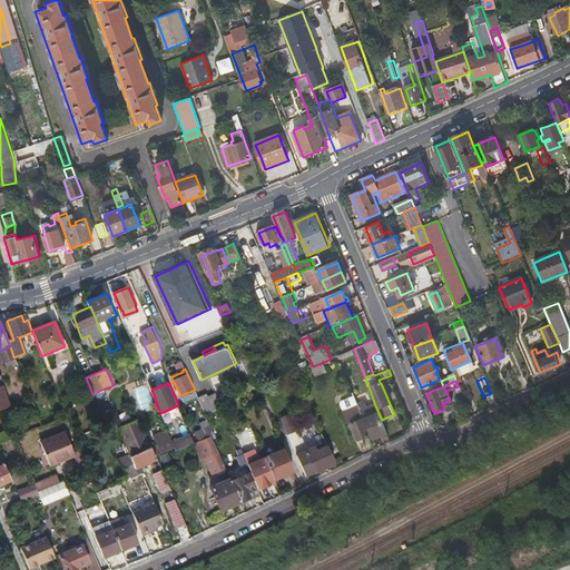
[(108,397),(104,389),(94,394),(97,402),(98,402),(108,397)]
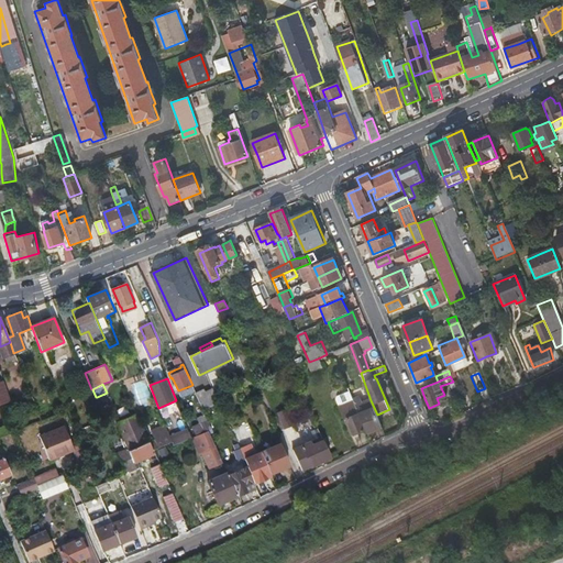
[(213,389),(210,392),(206,393),(203,388),(196,392),(202,408),(219,401),(213,389)]
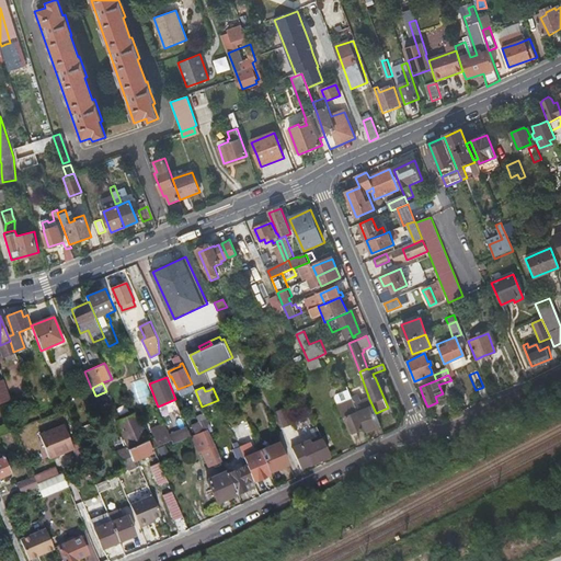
[(356,413),(358,412),(355,404),(353,398),(338,404),(343,419),(346,418),(353,433),(363,428),(356,413)]
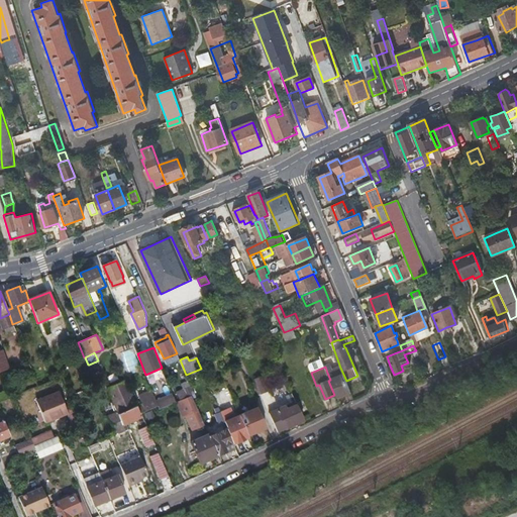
[(350,392),(346,381),(340,368),(327,373),(330,380),(337,397),(350,392)]
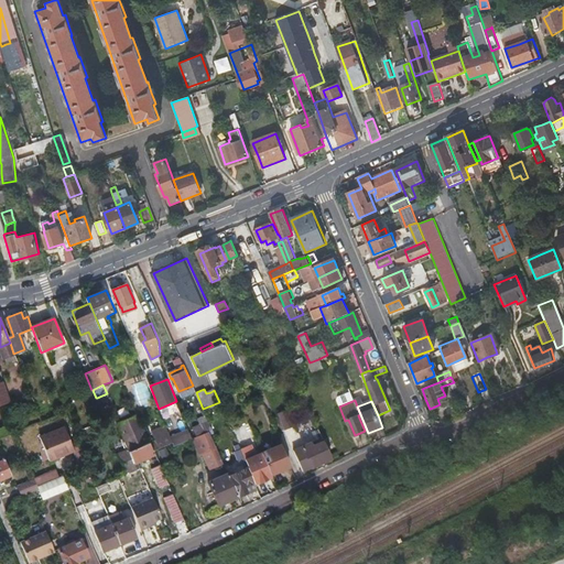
[(39,422),(50,418),(47,411),(36,415),(39,422)]
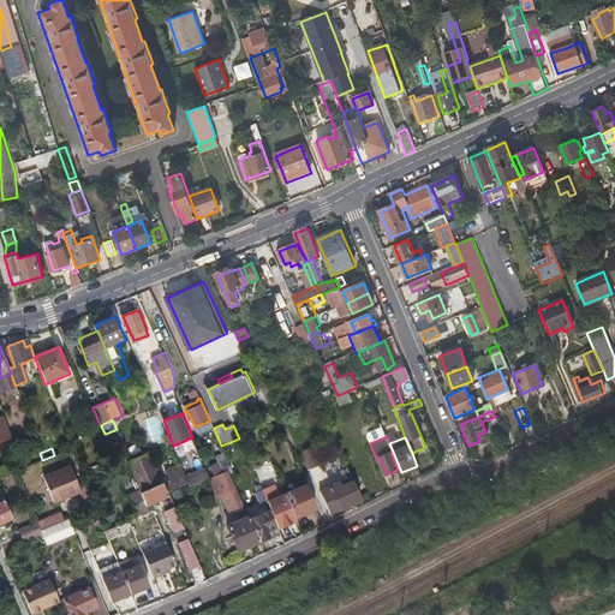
[(222,469),(231,465),(224,451),(216,455),(219,463),(222,469)]
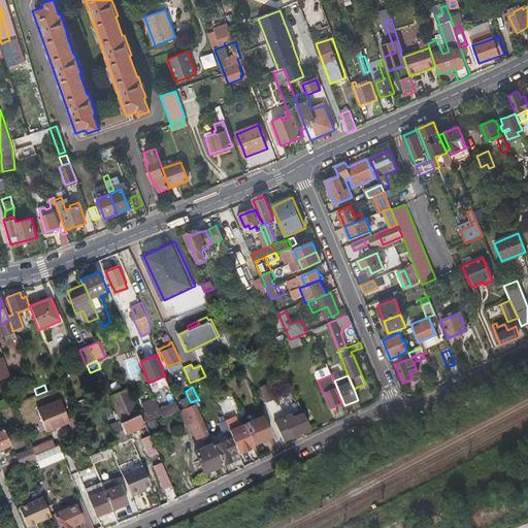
[(129,388),(109,396),(120,420),(109,424),(118,443),(129,439),(121,421),(139,413),(129,388)]
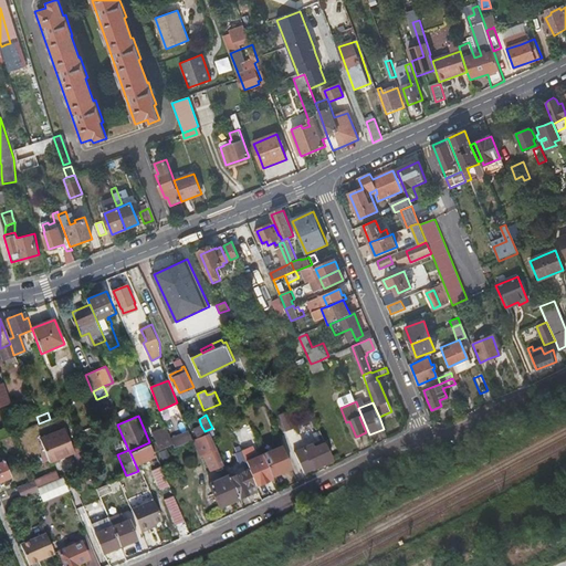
[(290,421),(281,426),(289,441),(296,437),(290,421)]
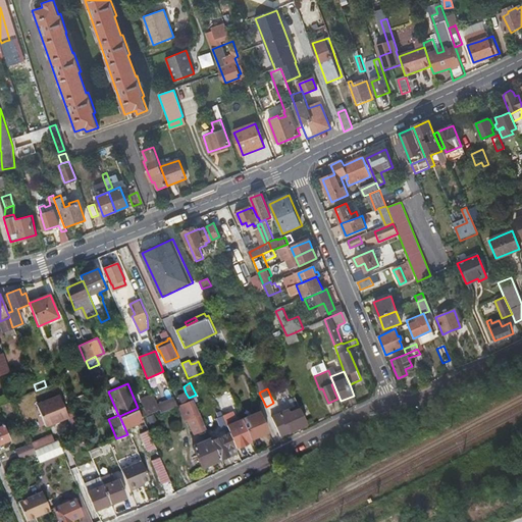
[(181,401),(189,398),(186,393),(178,396),(181,401)]
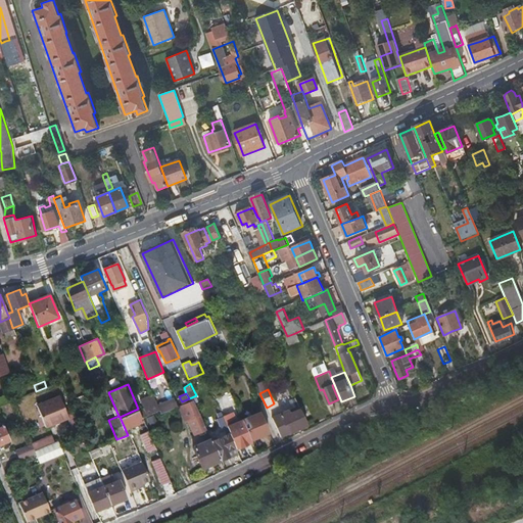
[(142,419),(160,411),(153,394),(141,400),(144,407),(138,410),(142,419)]
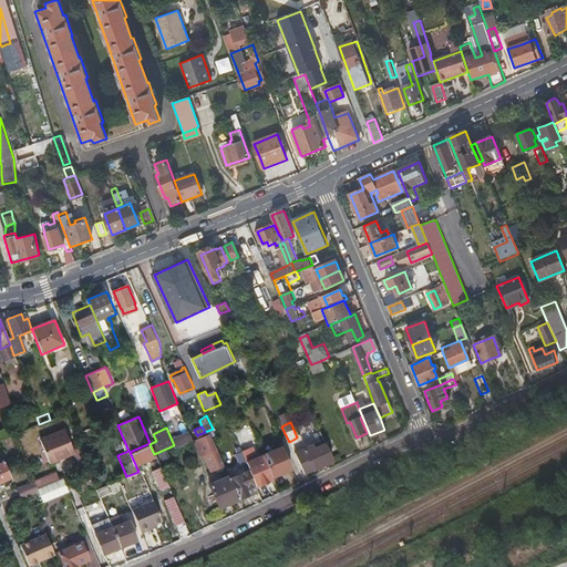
[(72,450),(64,430),(39,439),(49,462),(73,453),(79,464),(71,467),(74,476),(88,470),(79,446),(72,450)]
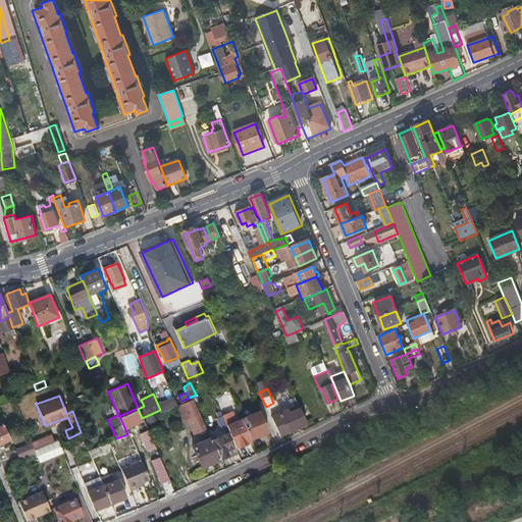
[(189,418),(195,432),(207,427),(194,398),(179,405),(186,419),(189,418)]
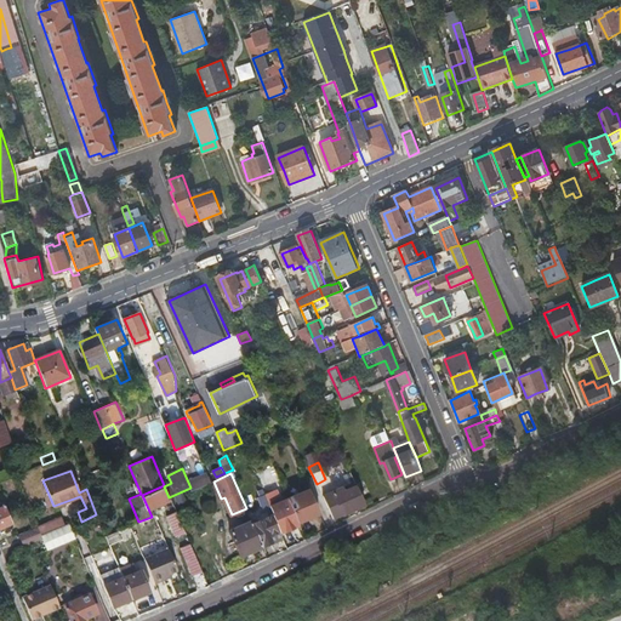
[(345,489),(343,486),(342,485),(331,490),(336,502),(326,507),(331,518),(364,503),(353,480),(349,482),(352,485),(345,489)]
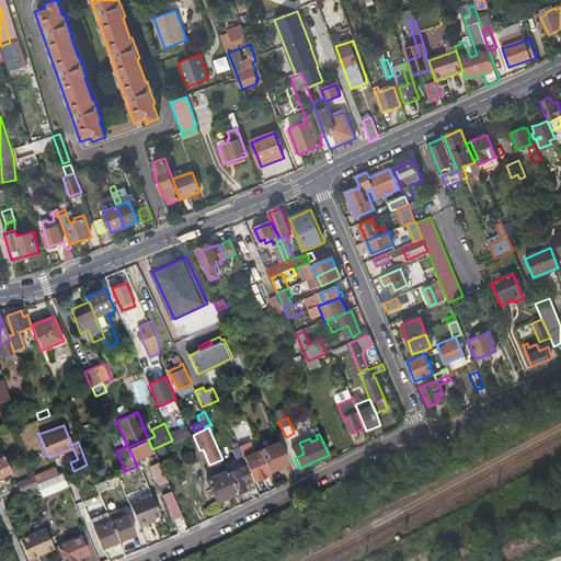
[(136,458),(145,455),(153,450),(152,449),(148,439),(148,438),(128,447),(137,467),(139,466),(136,458)]
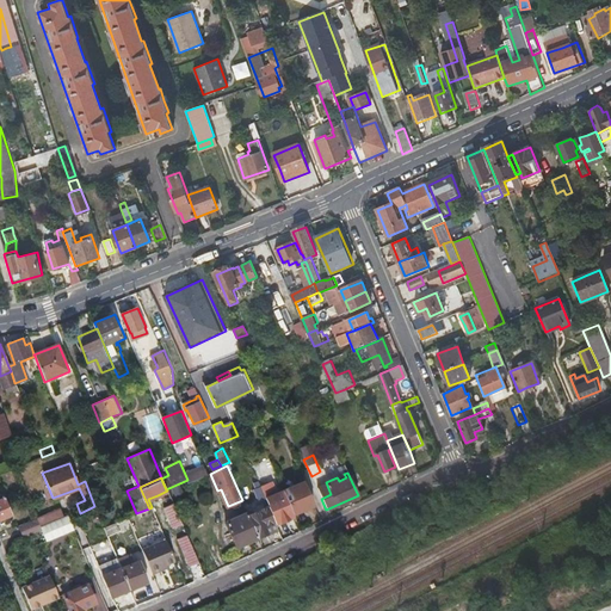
[(285,497),(292,512),(292,513),(314,504),(304,480),(283,489),(285,497)]
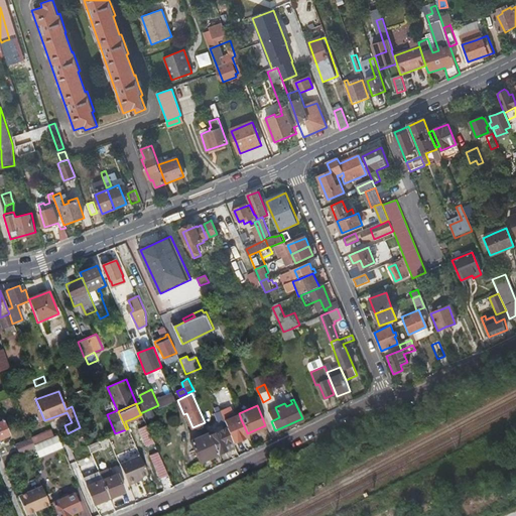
[(241,435),(247,432),(241,419),(234,422),(227,407),(220,411),(231,438),(232,441),(242,436),(241,435)]
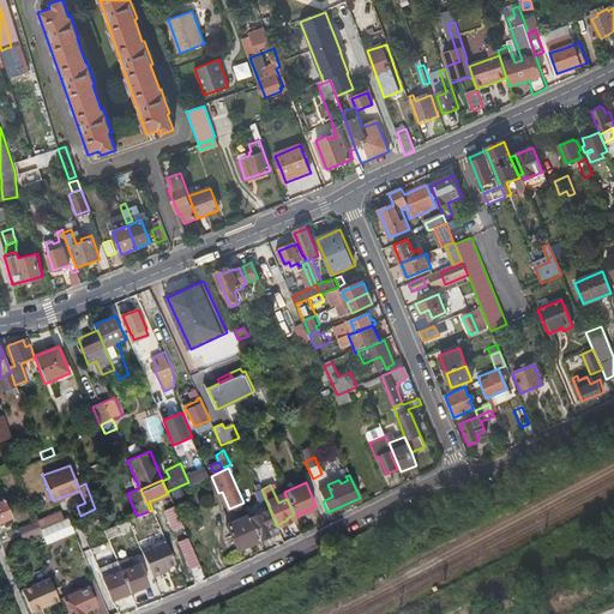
[(276,525),(275,522),(262,489),(254,492),(259,503),(263,501),(266,509),(250,516),(248,513),(229,523),(240,547),(269,534),(270,535),(278,530),(276,525)]
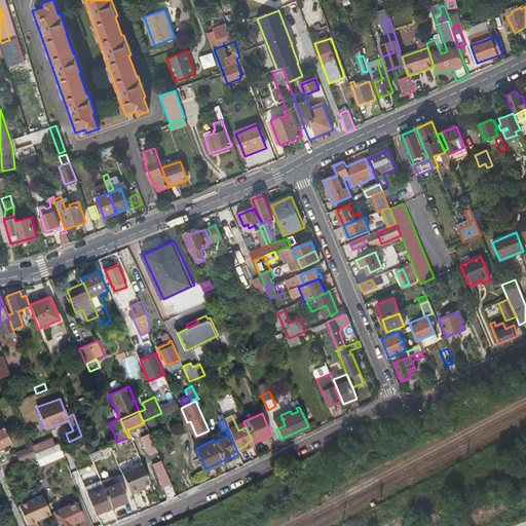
[(0,450),(0,451),(4,449),(3,446),(9,443),(3,427),(2,427),(0,428),(0,450)]
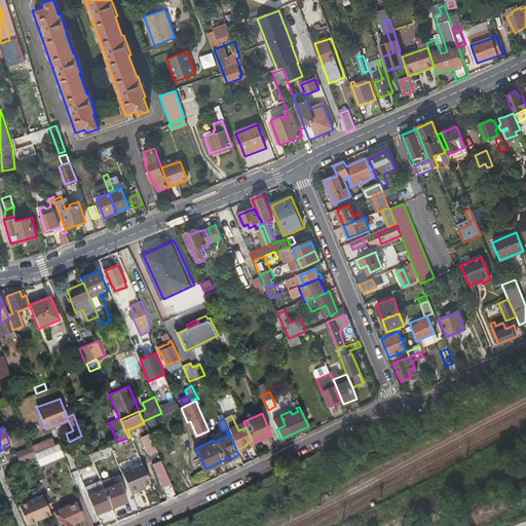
[(150,434),(147,435),(144,436),(151,453),(157,451),(150,434)]
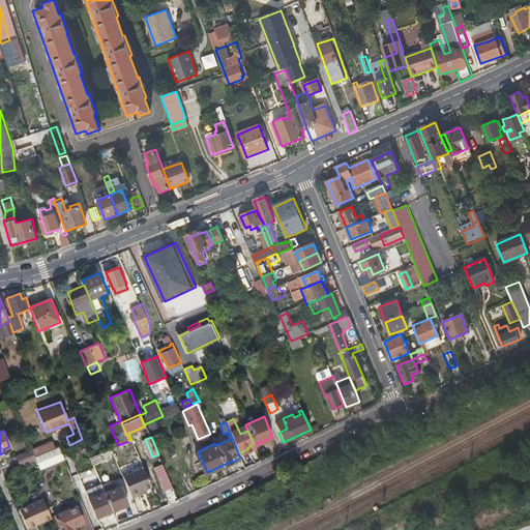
[(51,441),(30,449),(32,457),(53,448),(51,441)]
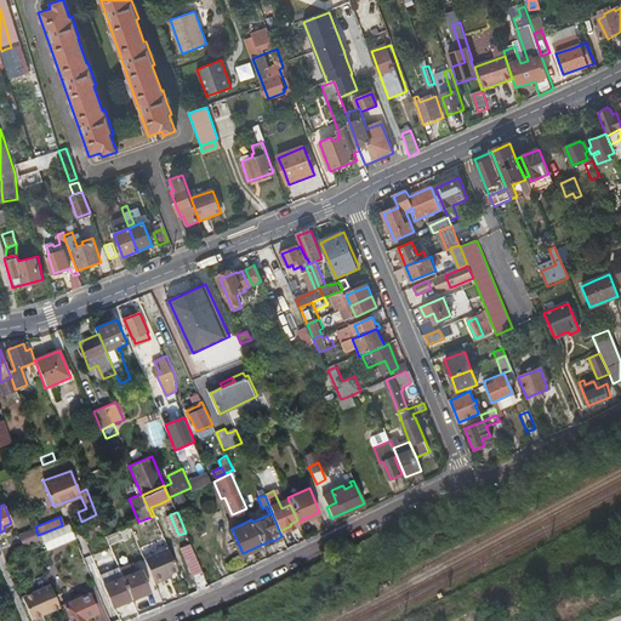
[(74,537),(67,523),(62,525),(38,535),(40,539),(44,550),(74,537)]
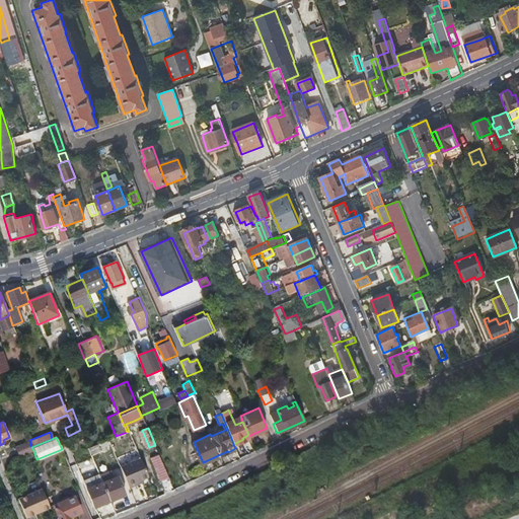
[(29,440),(14,448),(18,456),(33,450),(31,447),(29,440)]
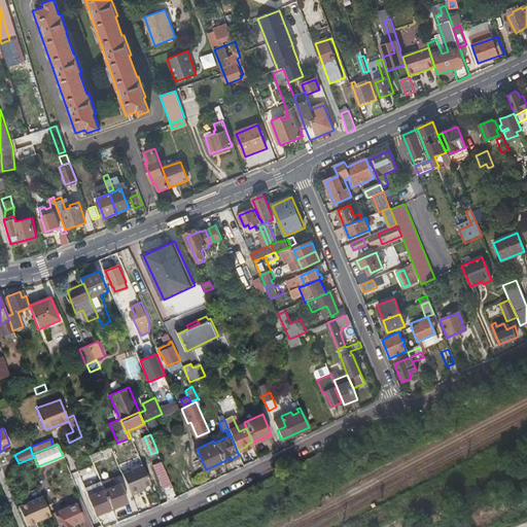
[(89,454),(90,458),(92,461),(103,457),(100,450),(89,454)]
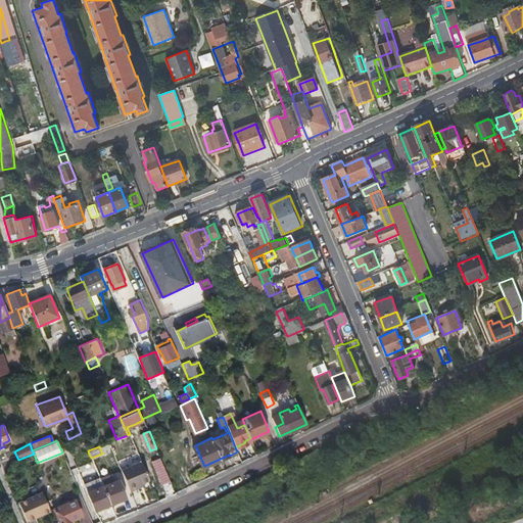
[(122,470),(126,480),(130,491),(137,488),(136,485),(149,479),(142,461),(122,470)]
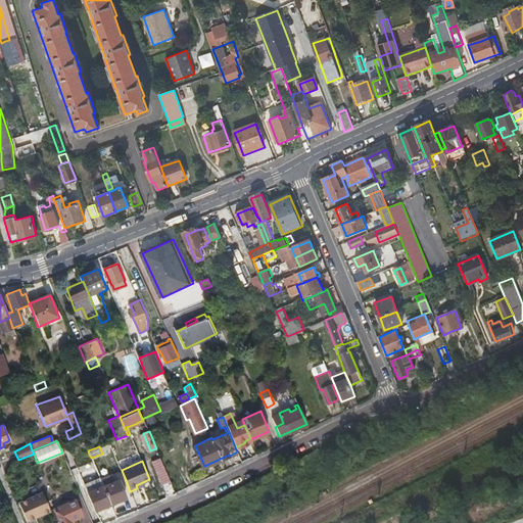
[(164,468),(160,469),(157,471),(163,485),(171,482),(164,468)]
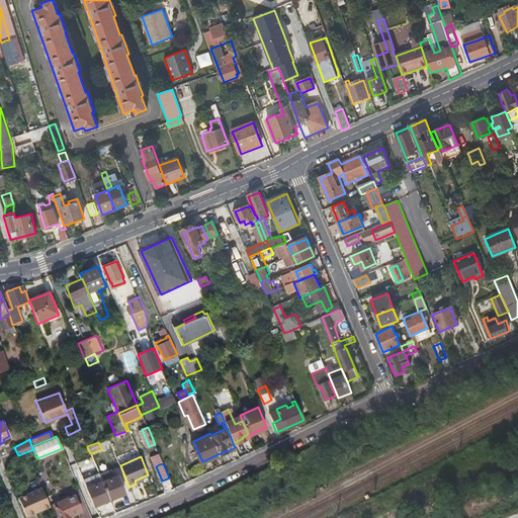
[(98,475),(108,500),(124,494),(114,468),(98,475)]
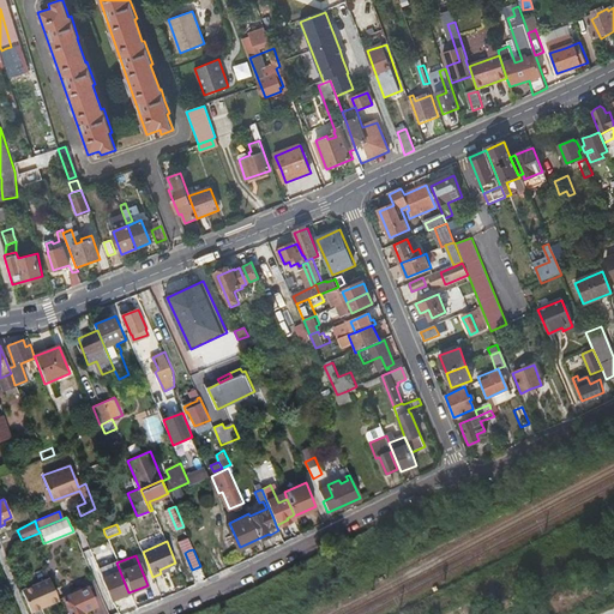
[(128,593),(116,563),(98,571),(110,600),(128,593)]
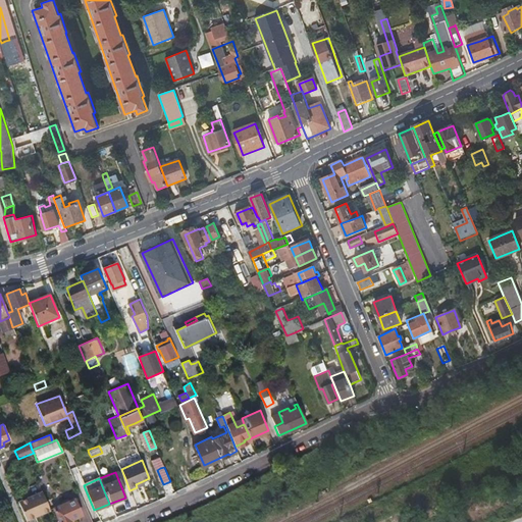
[(40,491),(17,503),(25,521),(49,511),(40,491)]
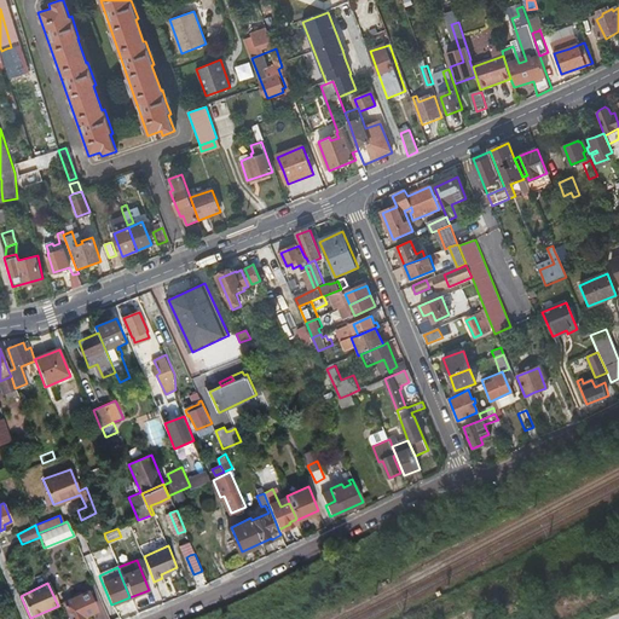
[(70,618),(86,618),(97,614),(91,599),(67,609),(70,618)]
